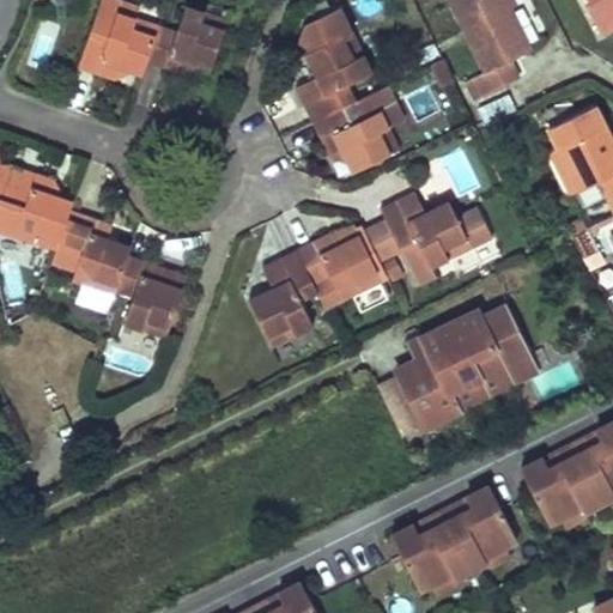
[(147,60),(159,26),(137,18),(119,12),(122,1),(119,0),(101,0),(79,66),(115,79),(120,66),(134,71),(143,74),(147,60)]
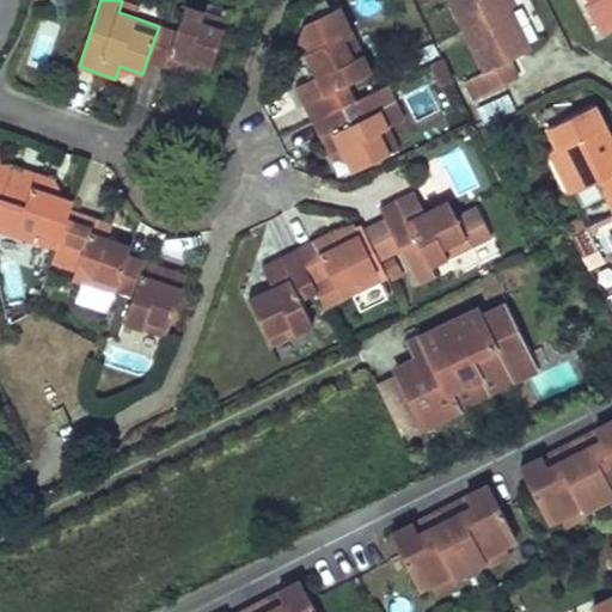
[(448,0),(484,72),(471,78),(481,96),(512,80),(503,63),(510,60),(530,50),(509,8),(505,0),(448,0)]
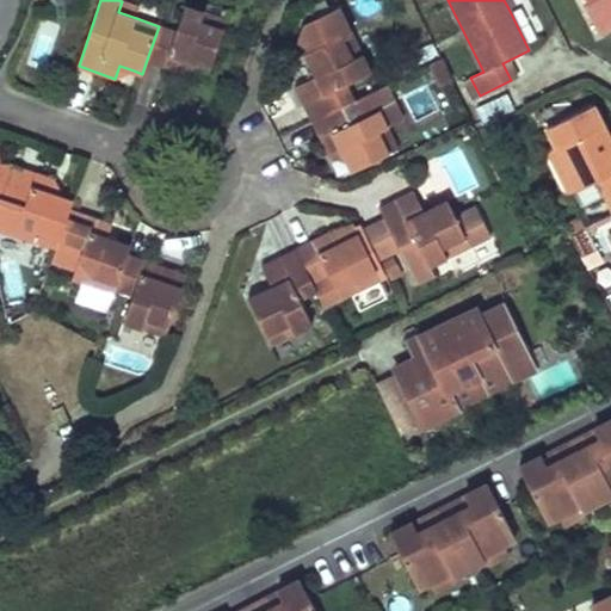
[(610,0),(581,0),(599,34),(610,26),(610,0)]
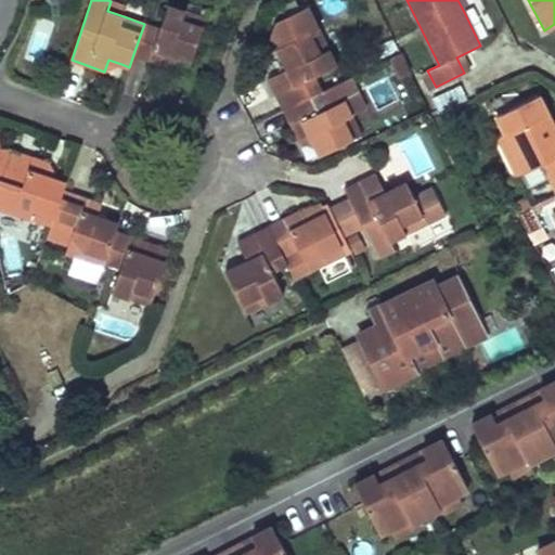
[(107,11),(124,16),(127,7),(111,1),(107,11)]
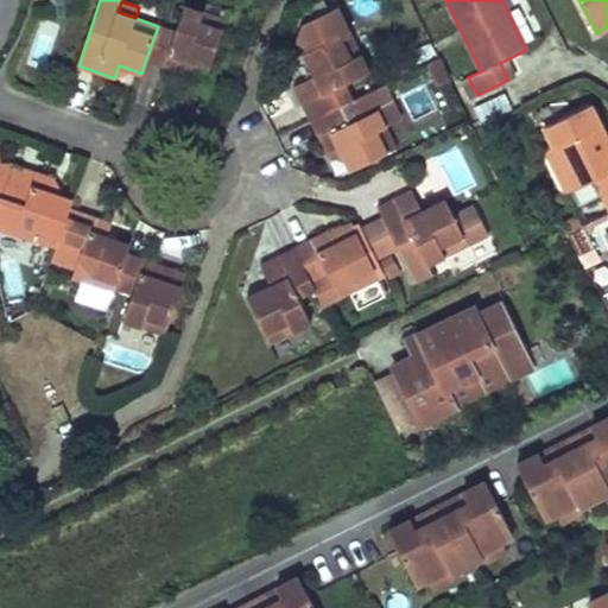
[(226,19),(185,6),(176,32),(158,26),(146,59),(182,73),(187,59),(202,64),(209,68),(226,19)]
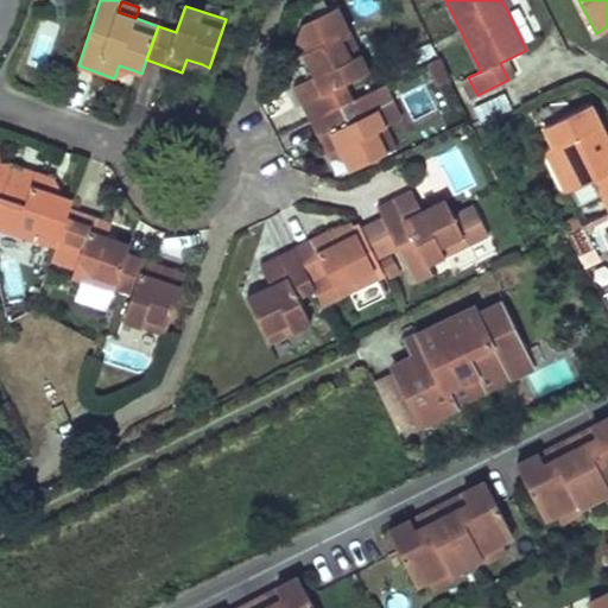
[(303,52),(315,76),(295,86),(311,120),(343,105),(353,100),(344,83),(368,71),(336,6),(304,23),(301,33),(309,50),(303,52)]
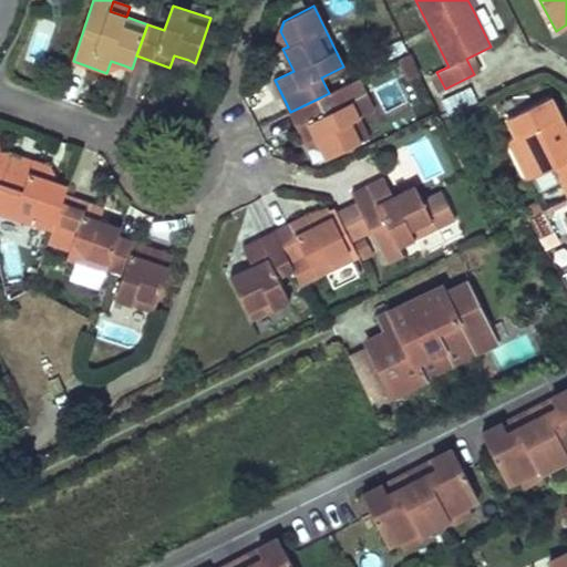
[(288,47),(280,31),(278,39),(282,49),(288,47)]
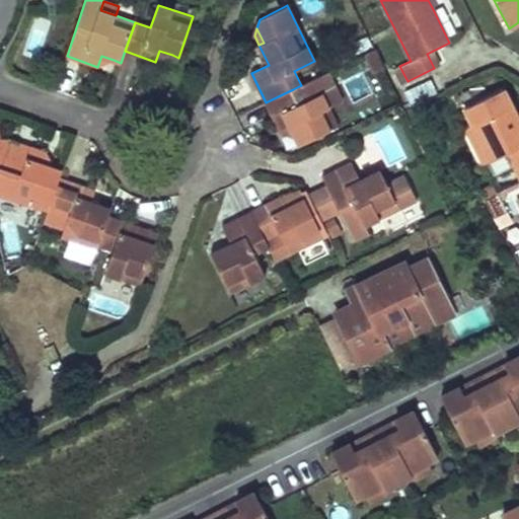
[(370,74),(383,69),(376,49),(362,54),(370,74)]
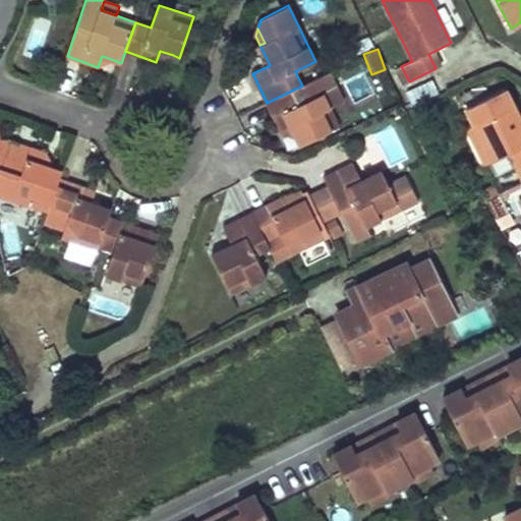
[(156,62),(173,55),(160,51),(156,62)]
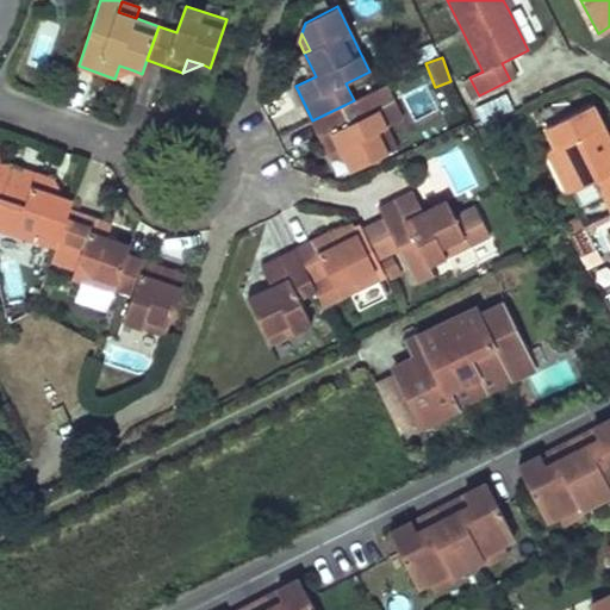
[(517,76),(509,60),(502,63),(510,80),(517,76)]
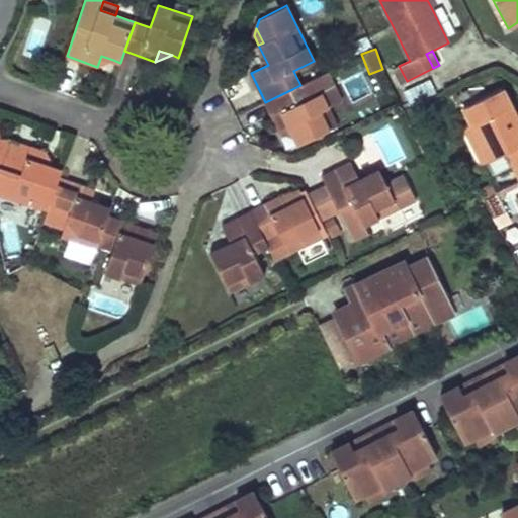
[(97,67),(113,60),(101,56),(97,67)]
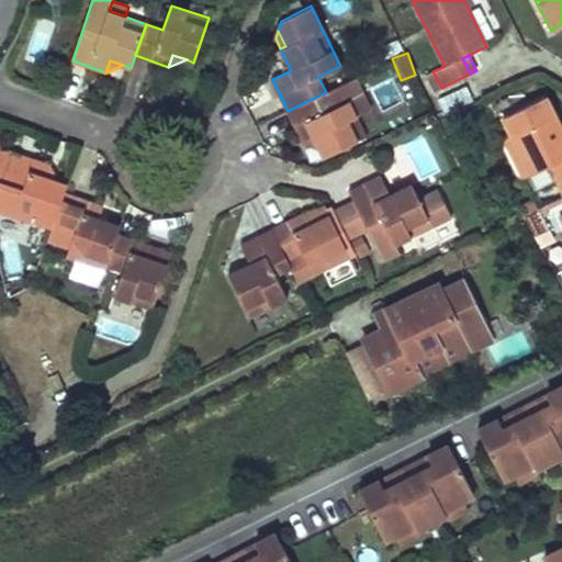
[(441,88),(433,71),(426,75),(434,91),(441,88)]
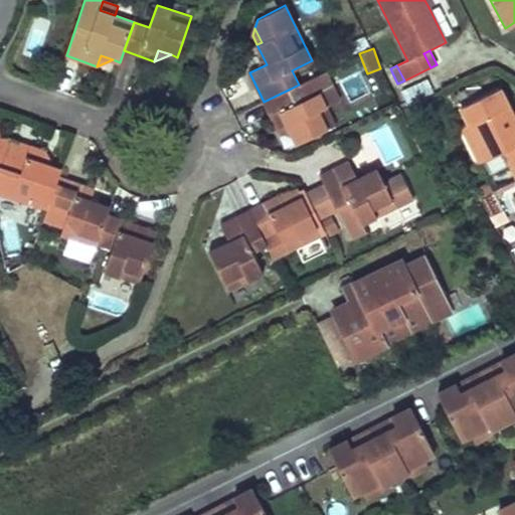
[(352,100),(367,93),(358,73),(343,80),(352,100)]
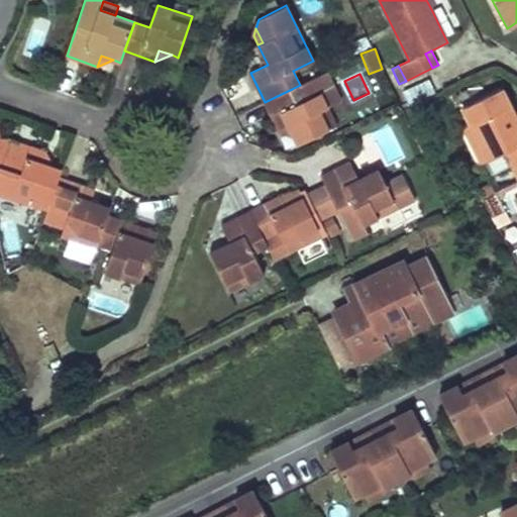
[(403,91),(408,103),(435,92),(429,79),(403,91)]
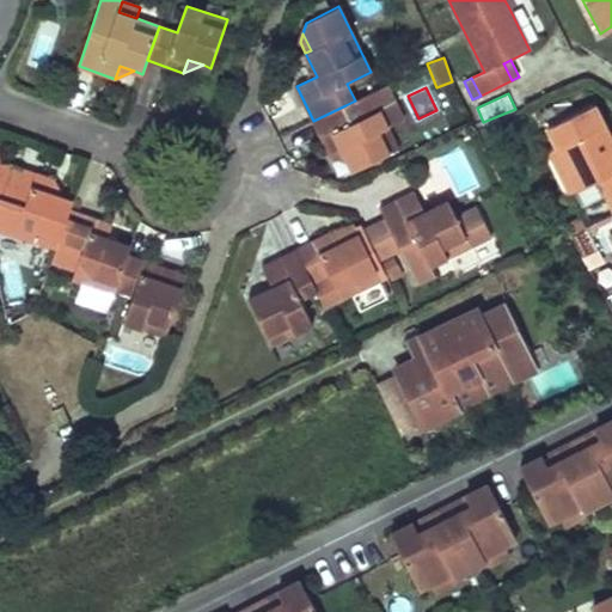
[(611,140),(609,134),(594,104),(549,127),(558,147),(579,190),(598,181),(606,197),(611,194),(611,140)]
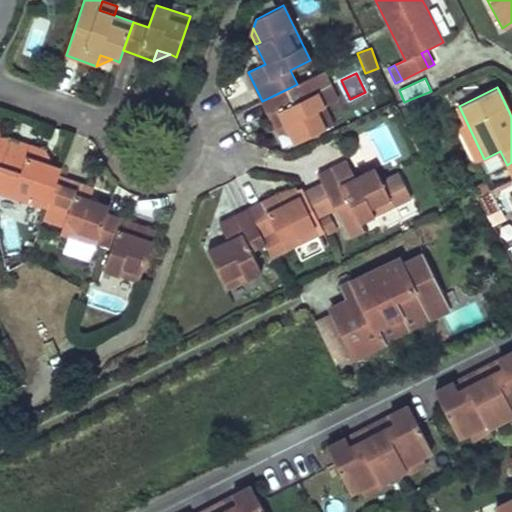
[(289,88),(262,101),(271,118),(276,130),(286,125),(295,144),(333,125),(317,92),(296,102),(289,88)]
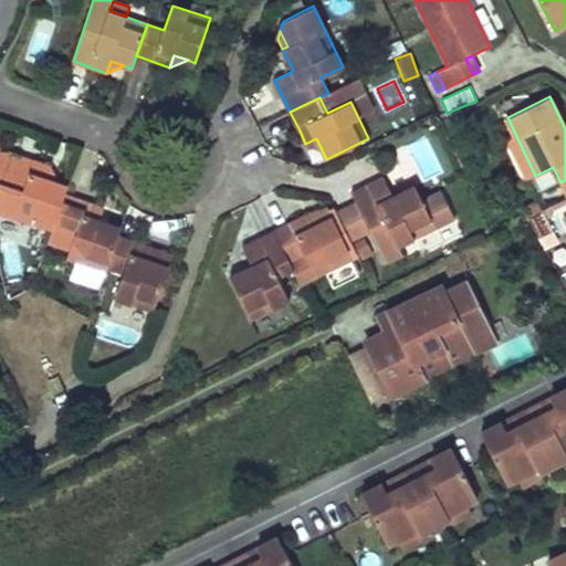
[(527,179),(535,176),(516,136),(509,140),(527,179)]
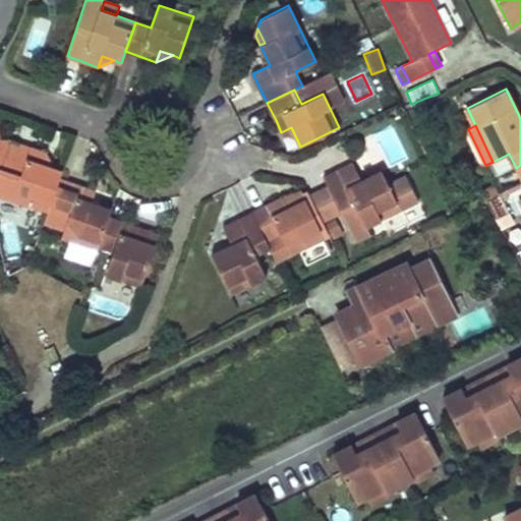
[(0,193),(48,212),(59,179),(62,170),(43,164),(47,153),(33,148),(10,140),(0,140),(0,193)]
